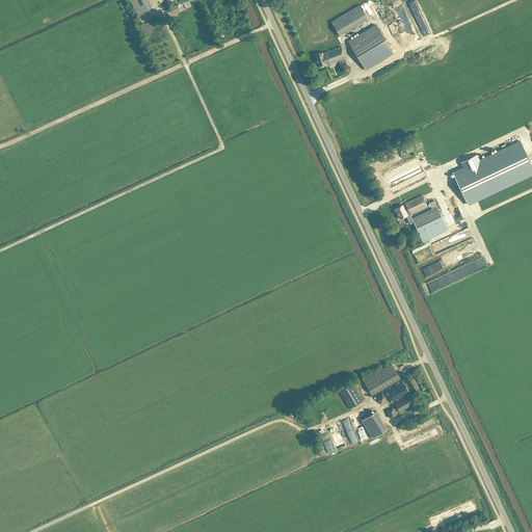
[(147,0),(129,0),(138,17),(152,10),(147,0)]
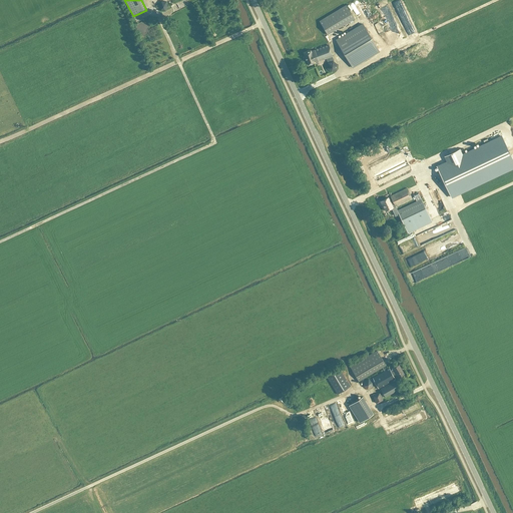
[(320,21),(328,35),(354,19),(346,5),(320,21)]
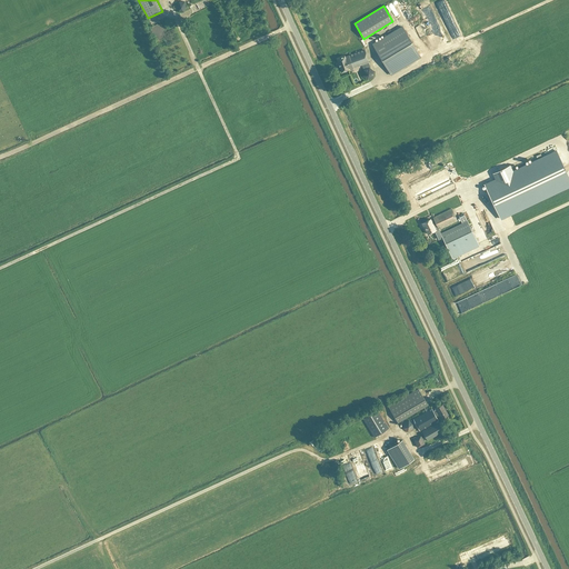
[(447,31),(451,29),(450,27),(455,26),(452,21),(445,25),(447,31)]
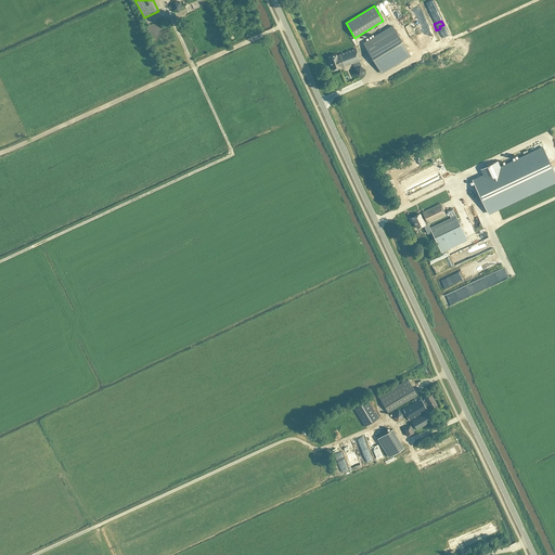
[(392,27),(363,44),(381,74),(410,56),(392,27)]
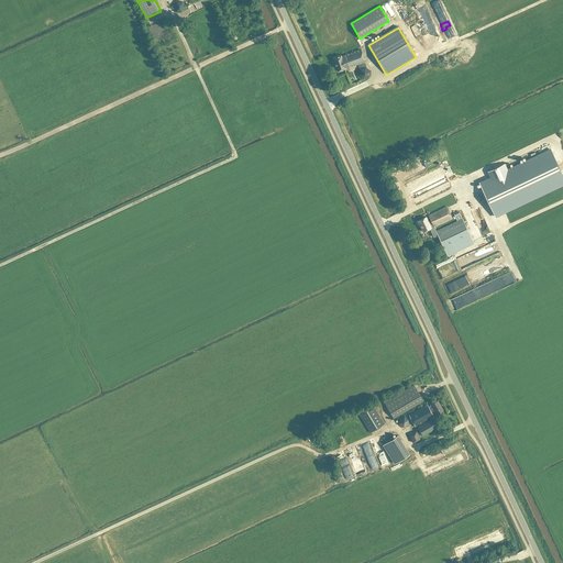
[(345,69),(365,62),(361,50),(341,56),(341,55),(333,58),(338,72),(345,69)]
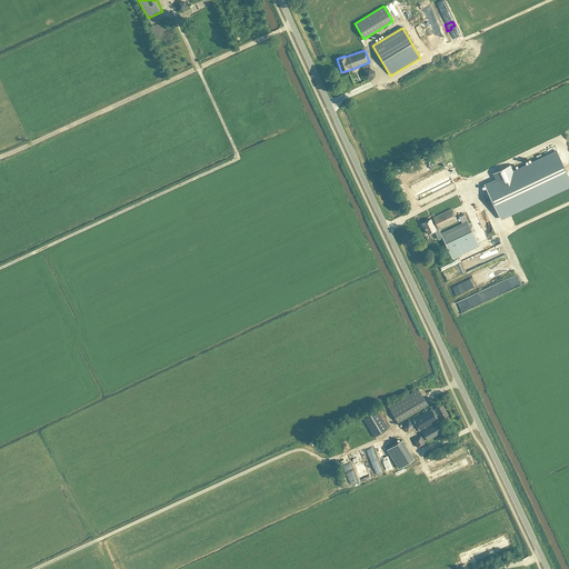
[(372,80),(373,70),(363,69),(362,78),(368,78),(368,80),(372,80)]
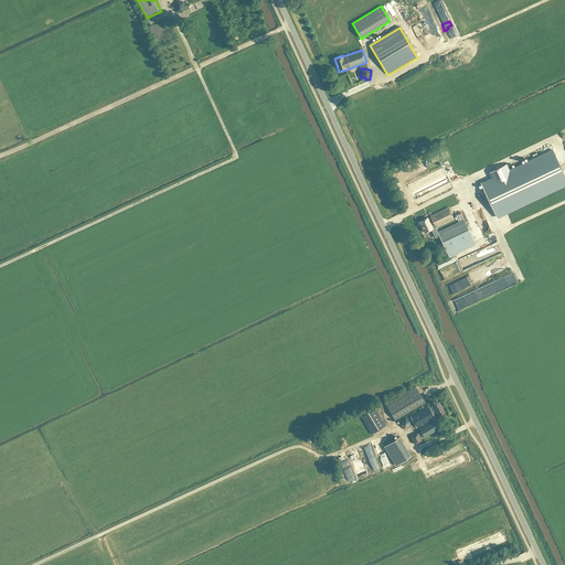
[(492,179),(481,183),(497,217),(564,184),(564,176),(553,150),(509,170),(507,164),(489,172),(492,179)]
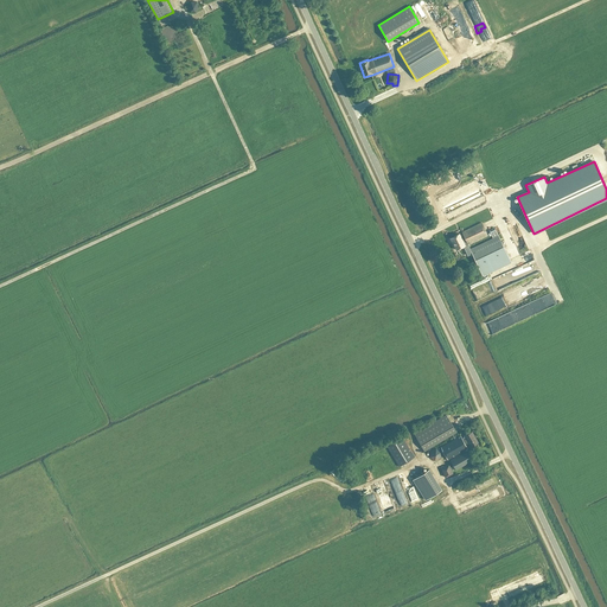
[(448,221),(486,202),(475,180),(438,199),(448,221)]
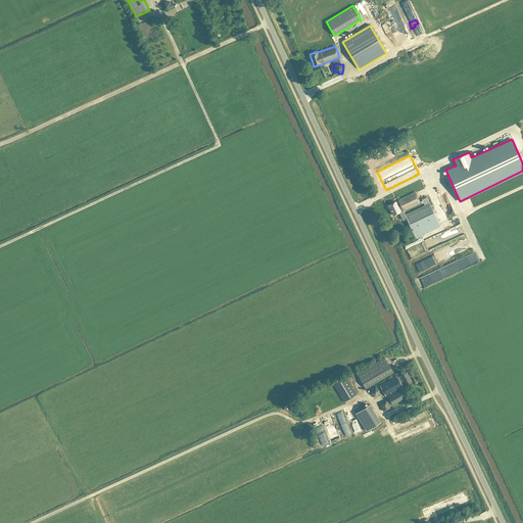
[(432,190),(441,186),(435,169),(425,173),(432,190)]
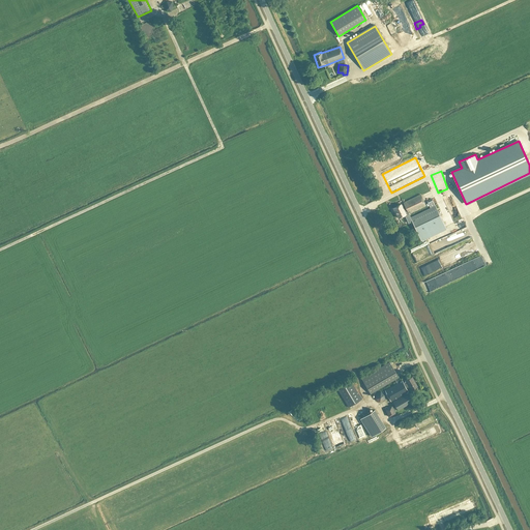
[(431,193),(428,184),(420,188),(423,196),(431,193)]
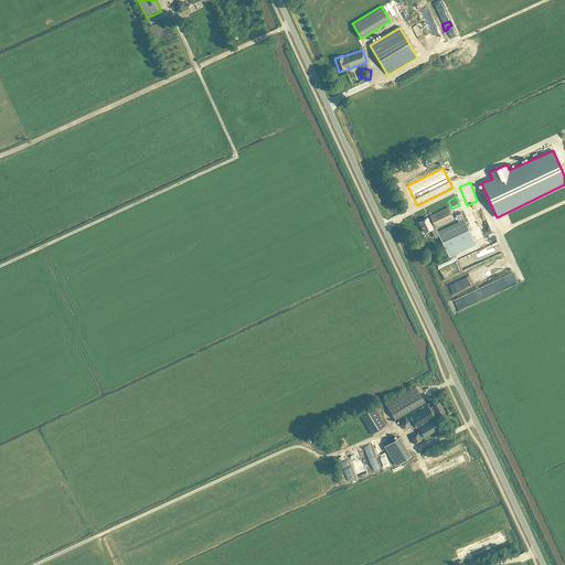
[(437,226),(437,227),(454,220),(448,208),(429,216),(430,219),(428,220),(427,217),(418,222),(420,226),(422,226),(425,233),(433,230),(433,228),(437,226)]
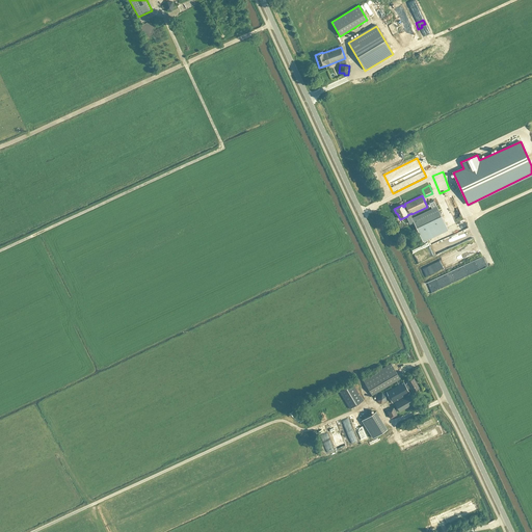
[(436,206),(411,218),(413,220),(414,222),(423,241),(448,229),(436,206)]
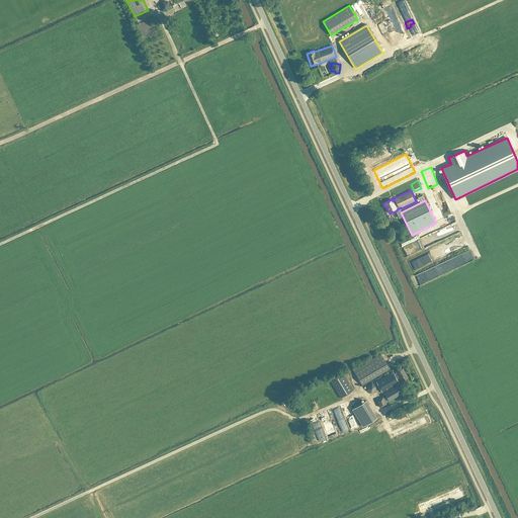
[(412,245),(401,249),(403,256),(414,252),(412,245)]
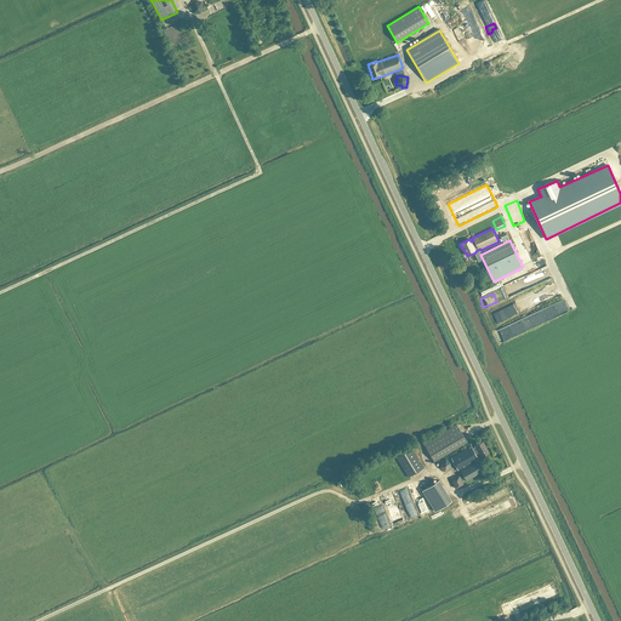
[(514,305),(486,317),(491,328),(508,322),(507,317),(518,312),(514,305)]
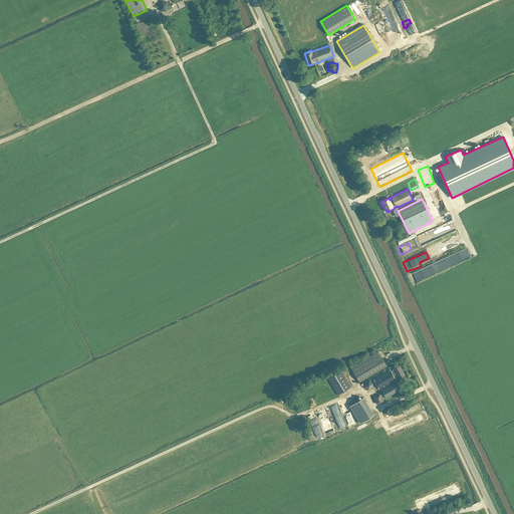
[(377,351),(350,367),(359,382),(382,368),(384,372),(373,379),(378,390),(393,381),(394,382),(381,390),(386,399),(393,395),(401,390),(396,379),(395,377),(397,376),(398,378),(405,374),(400,365),(393,369),(393,370),(391,371),(390,369),(386,371),(383,367),(387,366),(377,351)]
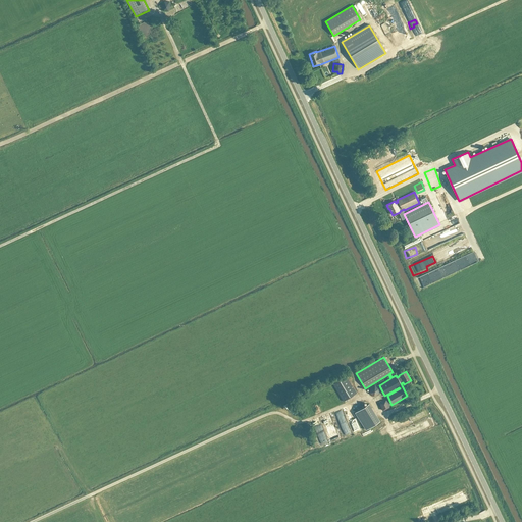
[(343,402),(356,394),(346,377),(332,384),(343,402)]
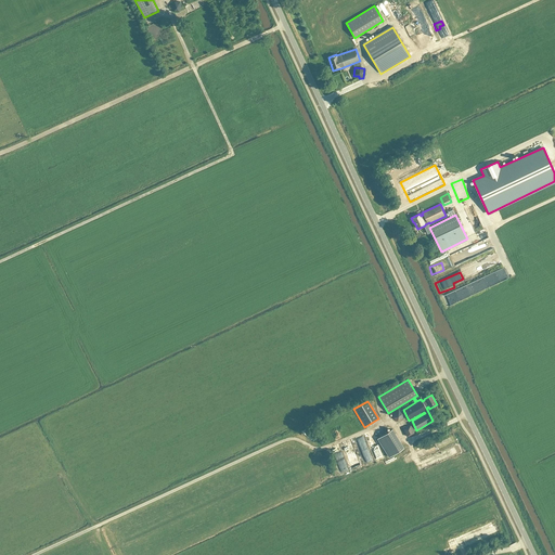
[(402,429),(407,437),(414,434),(410,425),(402,429)]
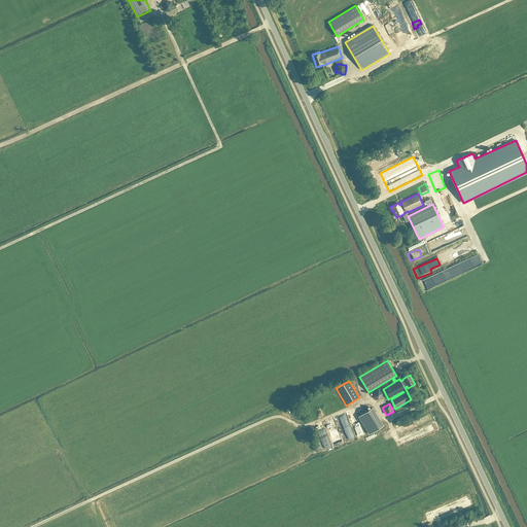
[(359,418),(369,436),(384,428),(374,410),(359,418)]
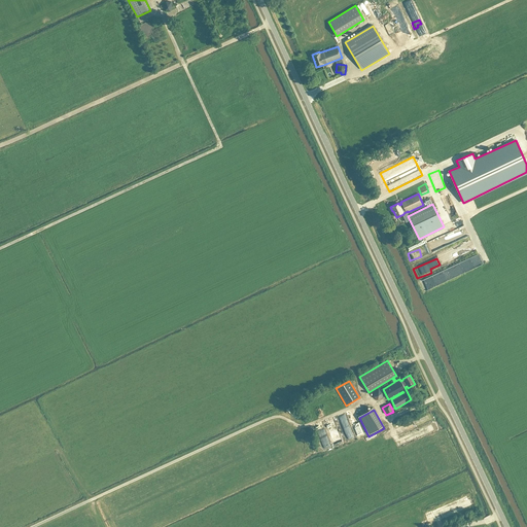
[(429,416),(406,425),(409,430),(431,421),(429,416)]
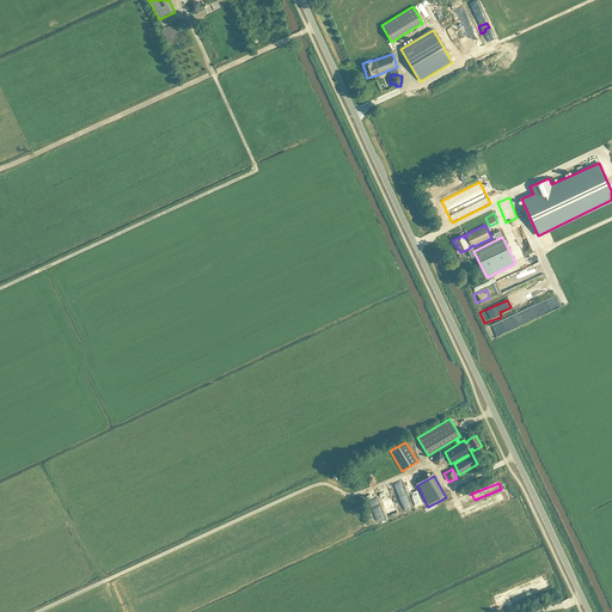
[(385,519),(393,516),(385,491),(378,494),(385,519)]
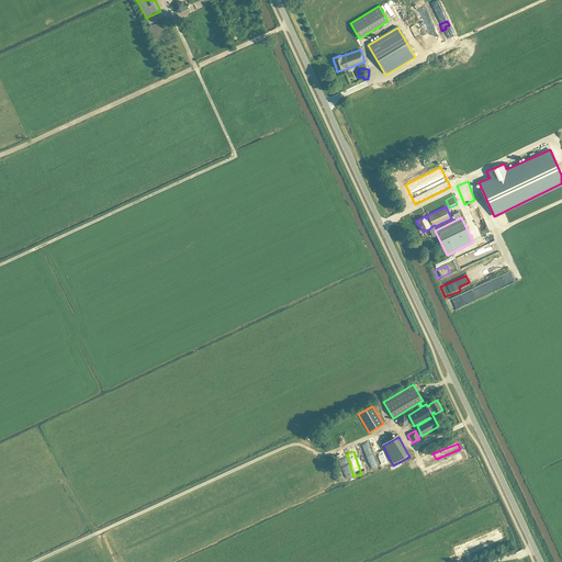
[(452,458),(454,463),(464,459),(463,453),(452,458)]
